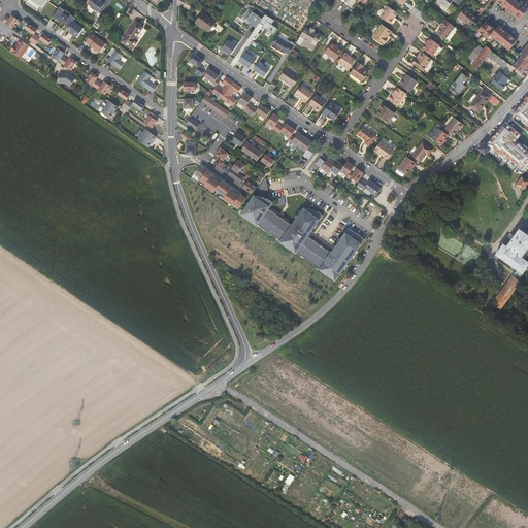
[(29,0),(27,3),(37,10),(44,0),(29,0)]
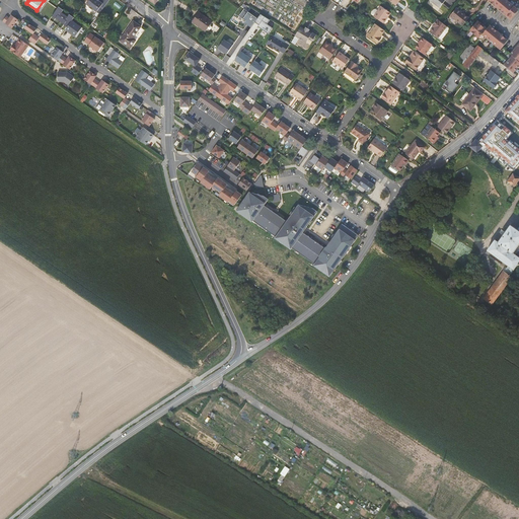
[(100,13),(109,0),(99,0),(89,0),(87,4),(90,6),(89,7),(93,10),(94,9),(100,13)]
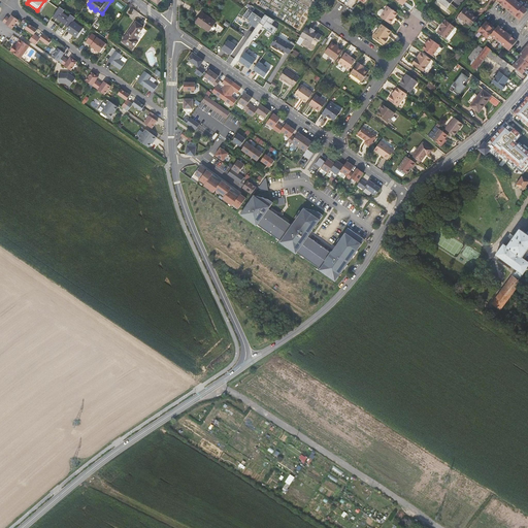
[(527,10),(514,0),(498,0),(499,0),(498,2),(504,7),(505,5),(508,8),(507,9),(513,14),(515,12),(518,15),(517,18),(520,20),(527,10)]
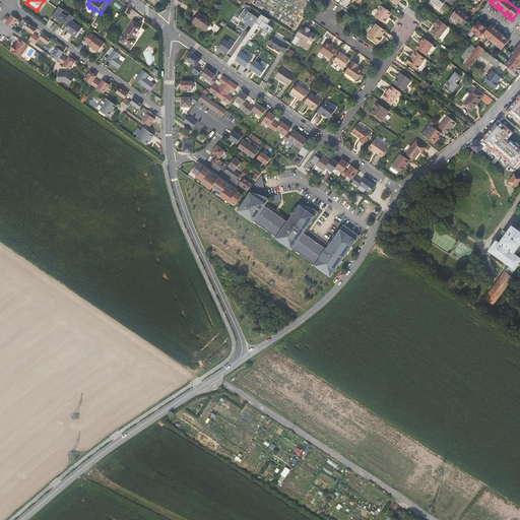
[(375,16),(374,16),(384,23),(391,13),(382,6),(379,10),(375,16)]
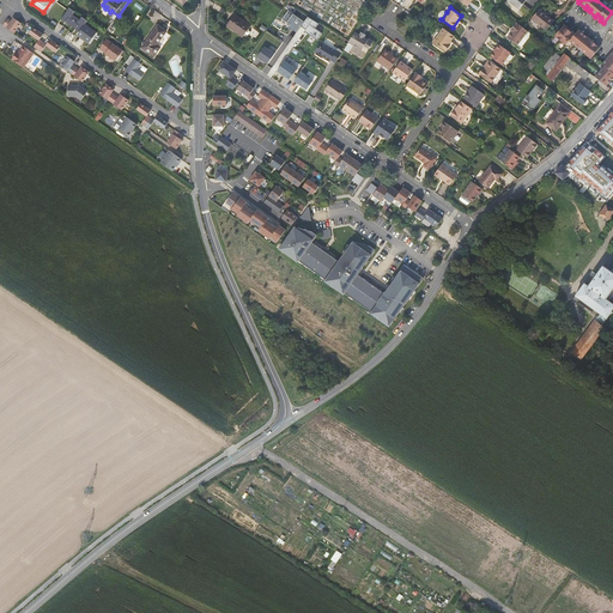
[(76,12),(70,8),(62,18),(80,31),(85,24),(87,20),(82,17),(80,20),(73,16),(76,12)]
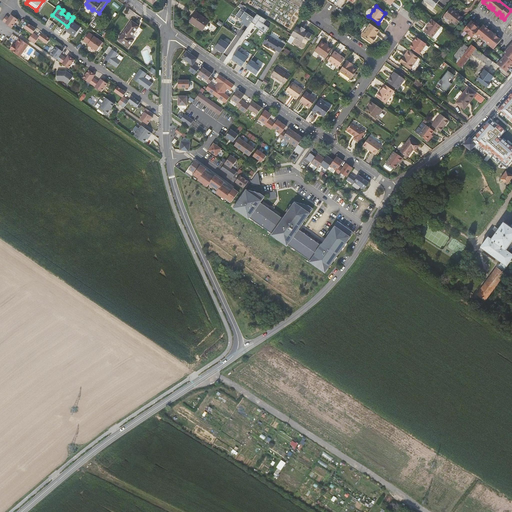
[(450,8),(444,16),(456,26),(463,18),(450,8)]
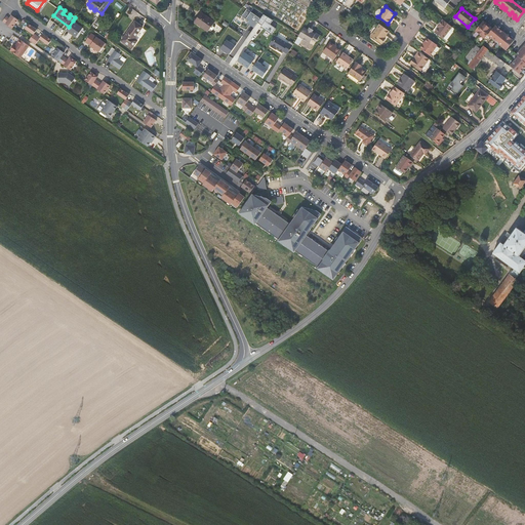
[(257,23),(260,18),(247,9),(241,16),(251,23),(249,25),(254,29),(257,23)]
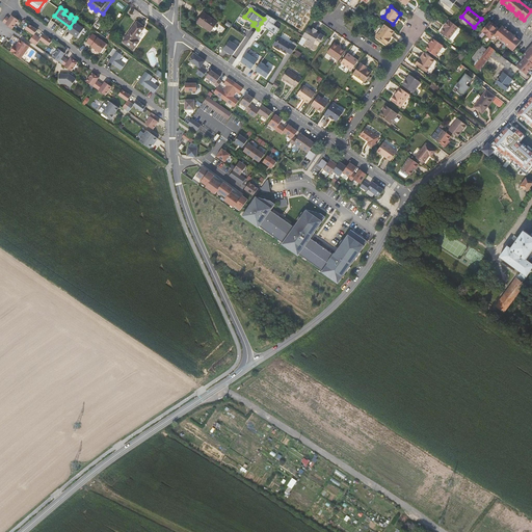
[(204,12),(196,23),(211,32),(213,29),(215,26),(217,23),(204,12)]
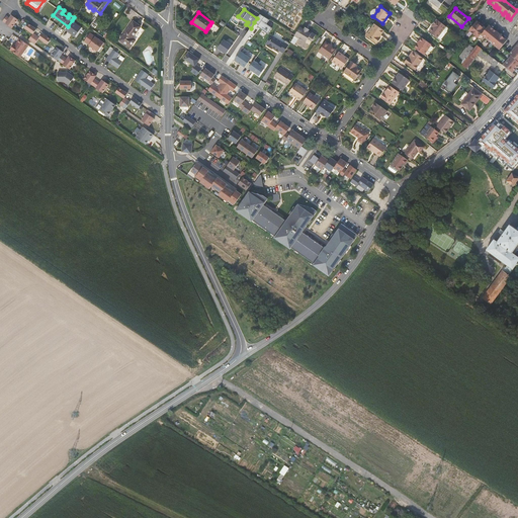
[(6,15),(2,20),(12,27),(18,18),(14,16),(12,14),(11,14),(9,17),(6,14),(6,15)]
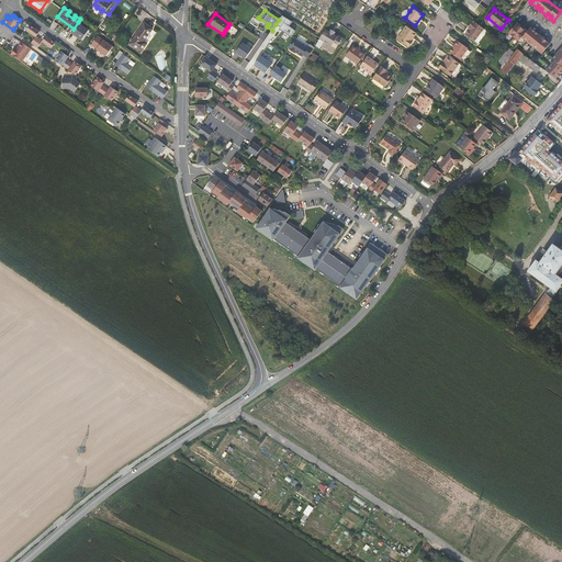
[(291,37),(295,30),(290,26),(292,22),(282,15),(279,20),(276,24),(280,27),(279,29),(291,37)]
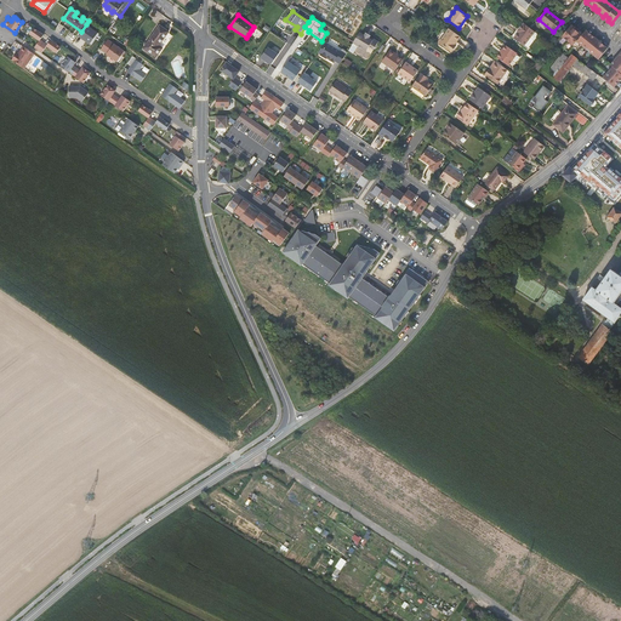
[(535,29),(528,24),(524,21),(518,29),(519,30),(514,36),(525,44),(535,29)]
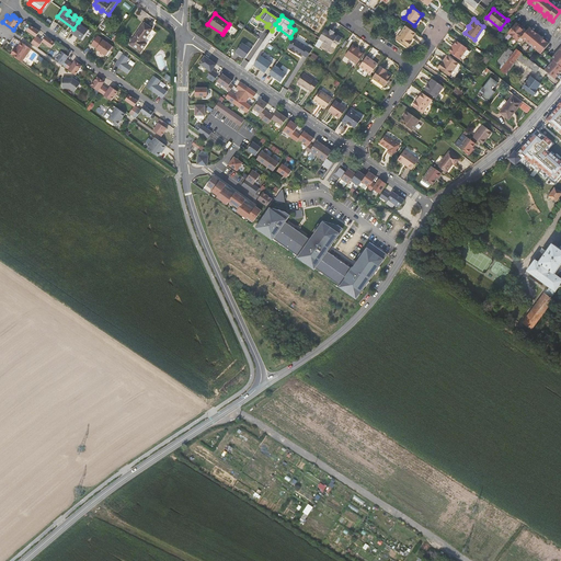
[(515,21),(507,32),(516,39),(522,33),(541,49),(548,42),(527,25),(525,29),(515,21)]
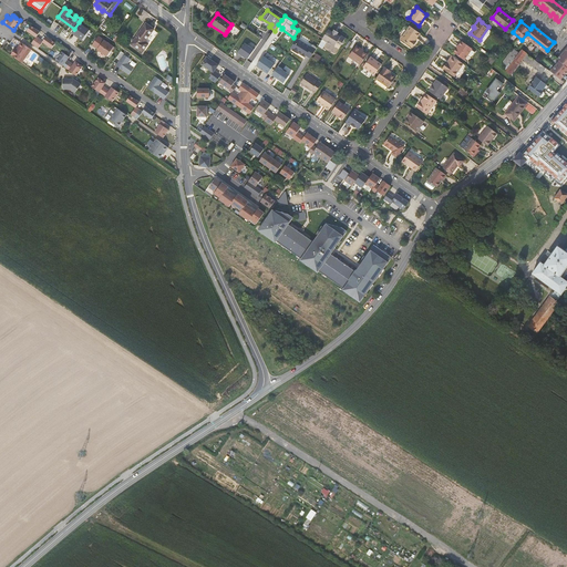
[(74,29),(72,33),(82,41),(90,30),(79,22),(74,29)]
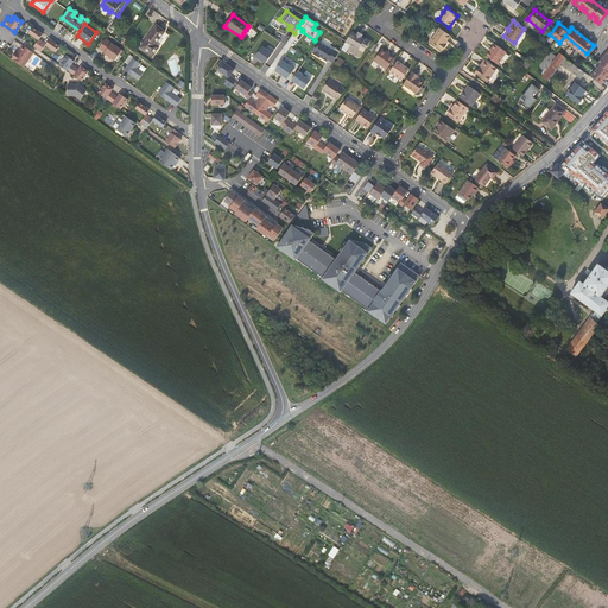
[(156,45),(165,31),(157,25),(141,48),(153,56),(159,48),(156,45)]
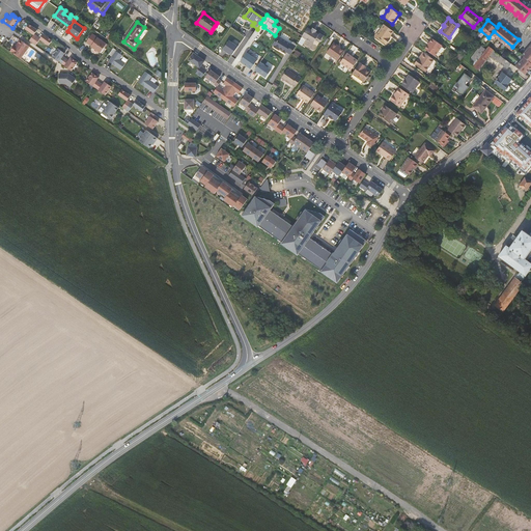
[(37,29),(29,23),(25,28),(33,34),(29,40),(32,43),(37,35),(34,33),(37,29)]
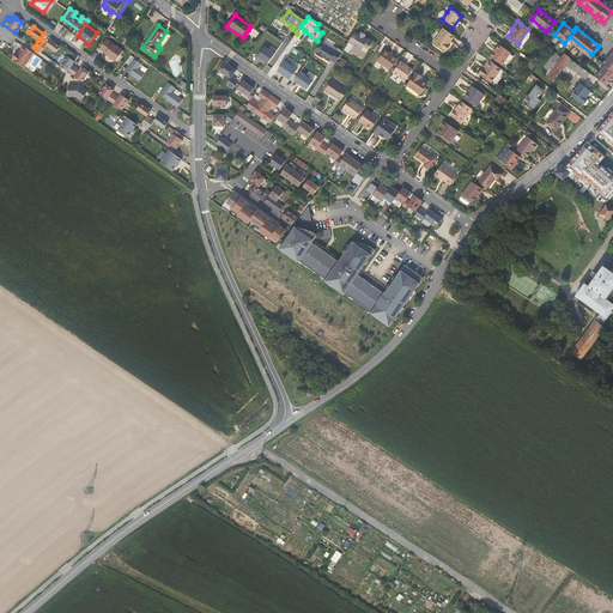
[(449,44),(454,36),(443,29),(434,43),(445,52),(450,46),(449,44)]
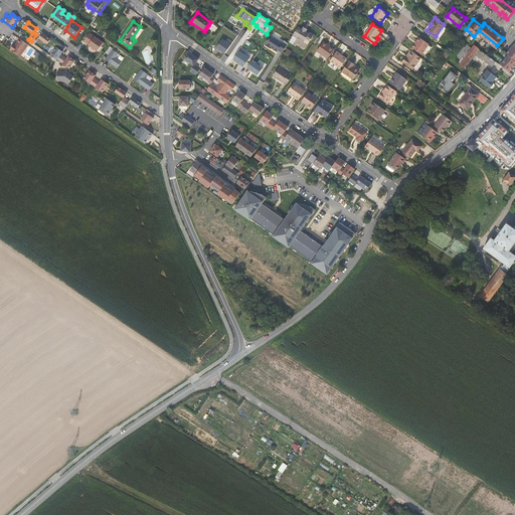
[(299,25),(295,33),(293,36),(295,38),(297,38),(303,42),(305,38),(308,41),(313,33),(307,29),(308,28),(303,25),(302,27),(299,25)]
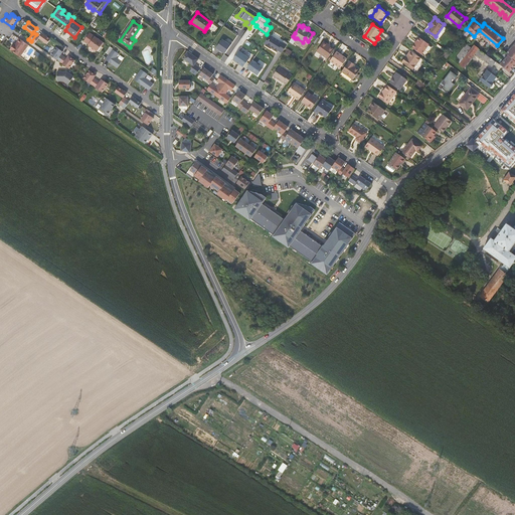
[(36,34),(31,41),(34,43),(39,37),(47,43),(50,38),(42,32),(39,36),(36,34)]
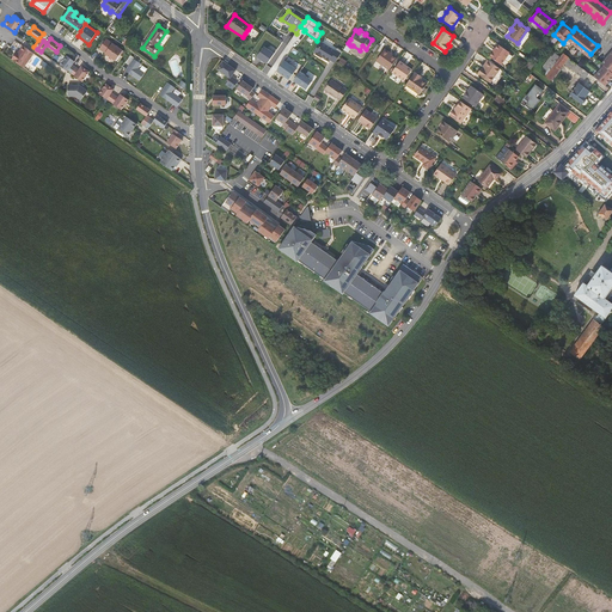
[(122,44),(133,53),(134,50),(126,44),(129,40),(127,38),(122,44)]
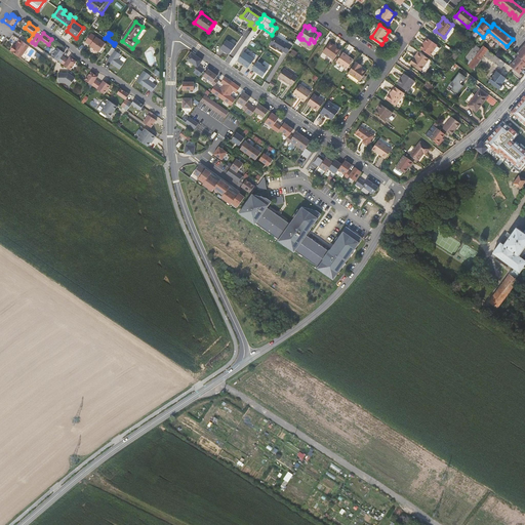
[(104,47),(107,44),(91,34),(85,42),(90,45),(90,46),(99,52),(103,47),(104,47)]
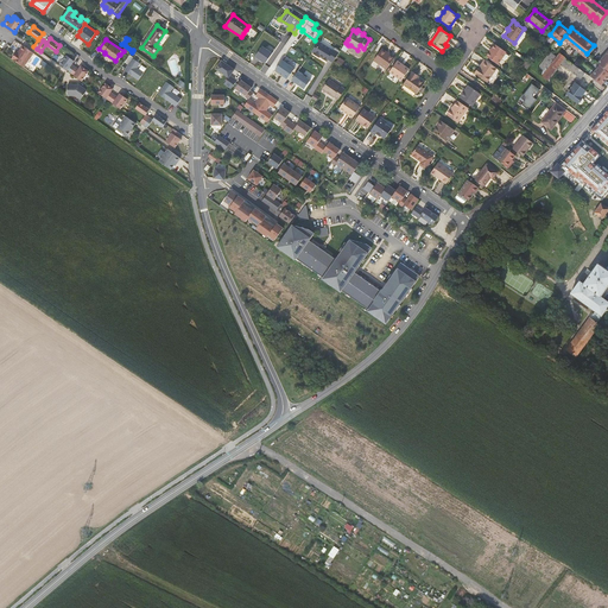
[(328,59),(333,63),(340,51),(335,49),(334,51),(321,43),(320,44),(314,52),(314,54),(320,57),(321,56),(323,57),(322,58),(328,62),(328,59)]
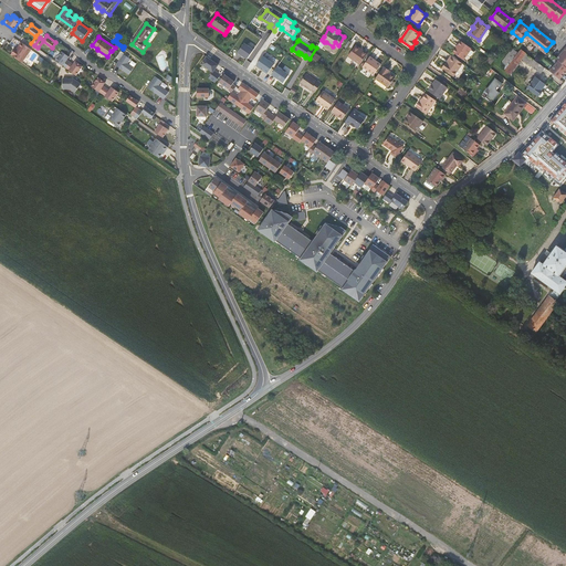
[(461,40),(453,51),(463,58),(468,52),(470,54),(472,54),(475,51),(471,48),(471,46),(461,40)]
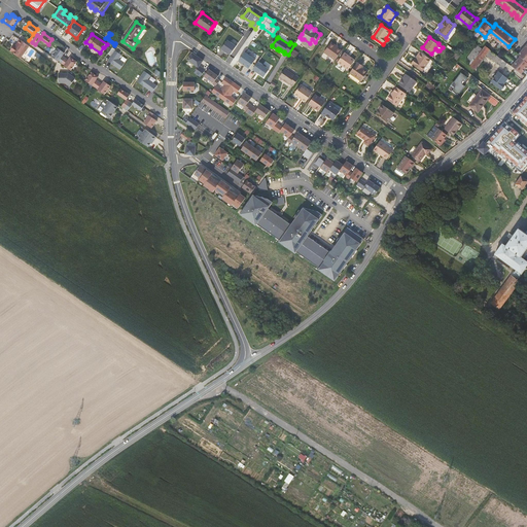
[(12,44),(9,49),(20,58),(28,44),(19,38),(15,43),(13,45),(12,44)]
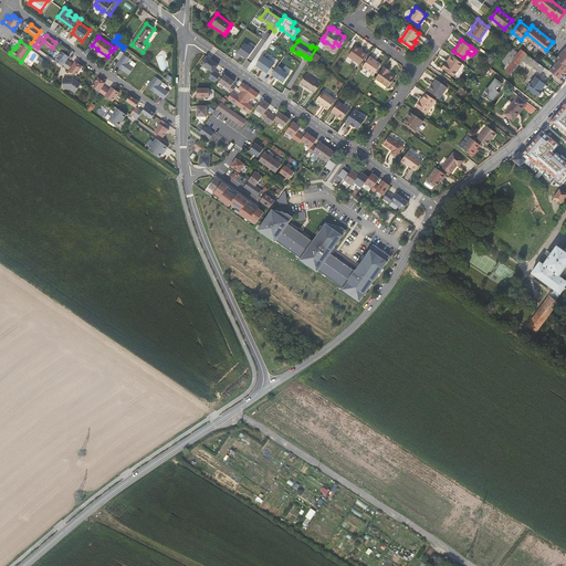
[(238,53),(247,60),(253,50),(244,43),(238,53)]
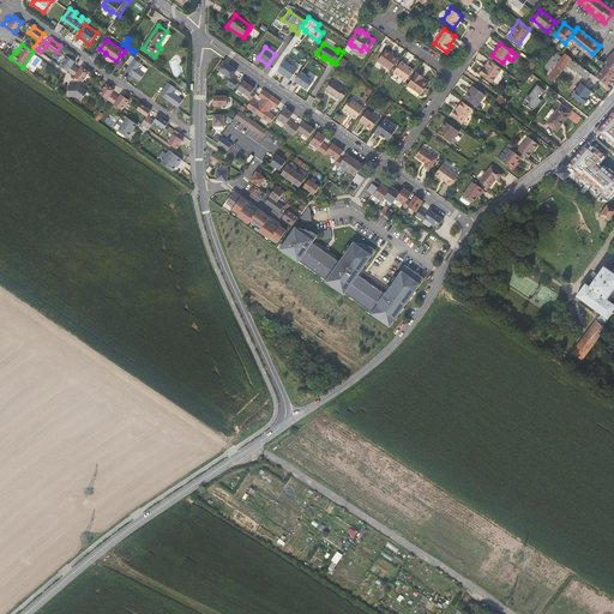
[(378,59),(391,67),(398,58),(391,53),(392,50),(386,47),(378,59)]
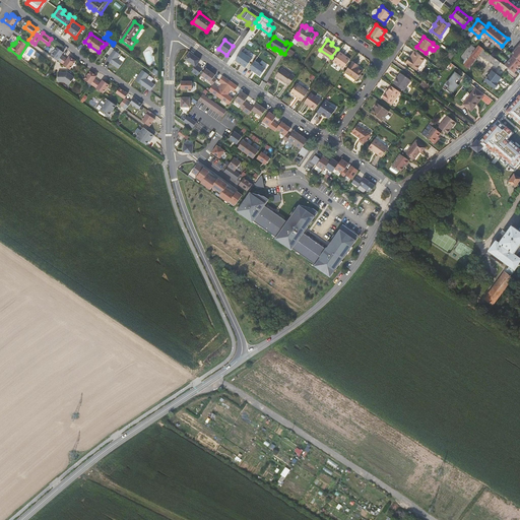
[(505,66),(514,73),(519,65),(519,42),(512,53),(514,54),(505,66)]
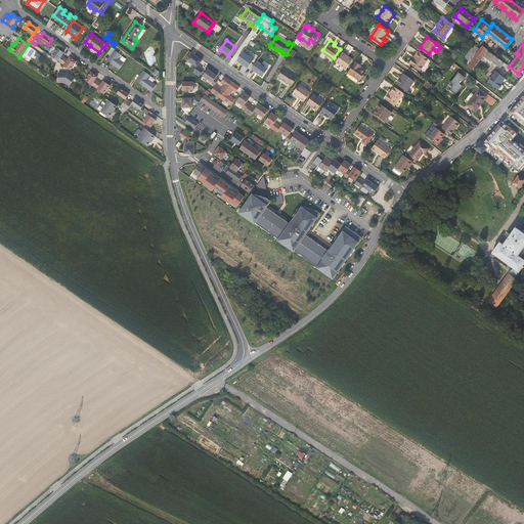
[(500,69),(504,63),(476,43),(468,54),(468,60),(470,62),(469,64),(477,70),(486,58),(500,69)]
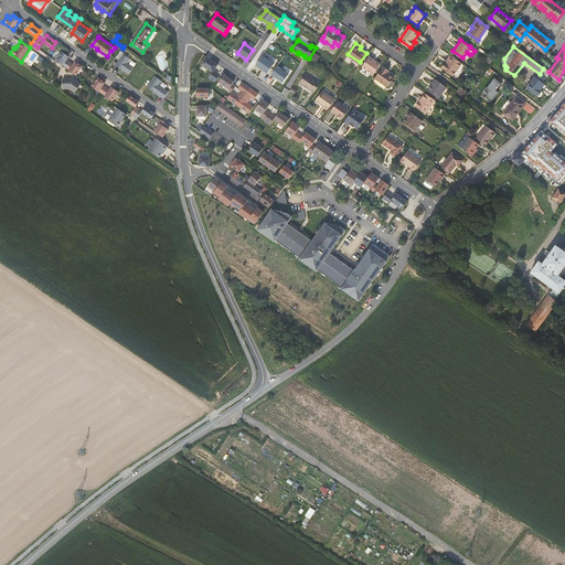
[(66,54),(62,51),(55,61),(66,67),(70,62),(67,60),(70,56),(68,56),(66,54)]
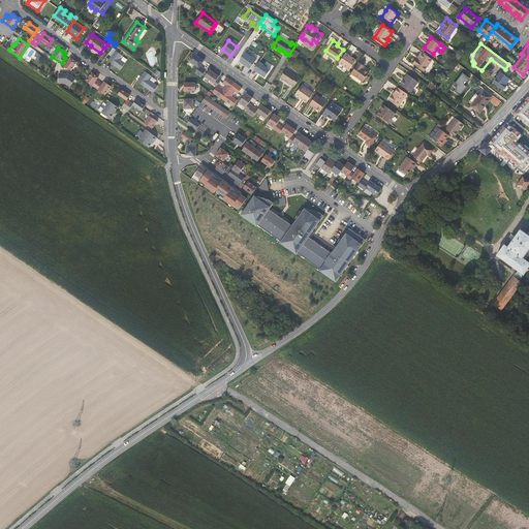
[(116,51),(109,61),(121,69),(125,63),(120,59),(122,56),(116,51)]
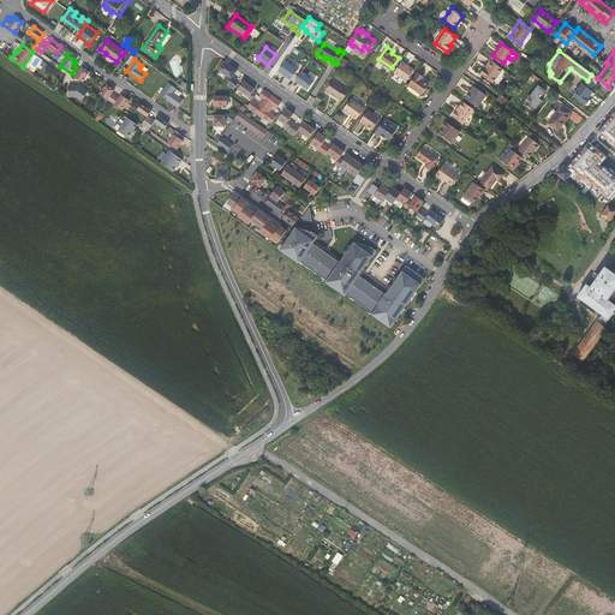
[(402,59),(394,71),(406,79),(415,69),(402,59)]
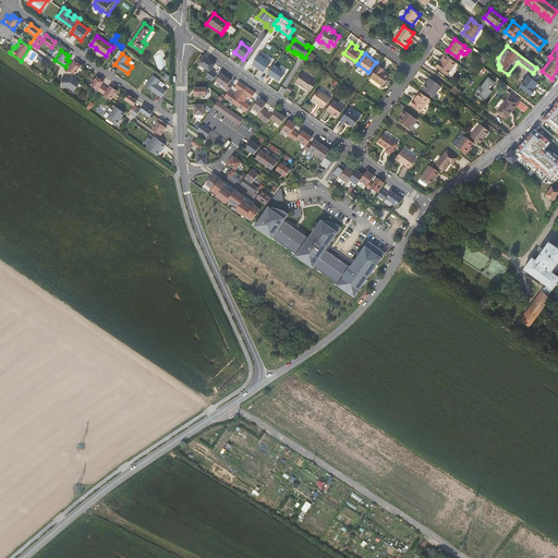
[(450,72),(458,61),(446,53),(441,59),(444,60),(439,65),(450,72)]
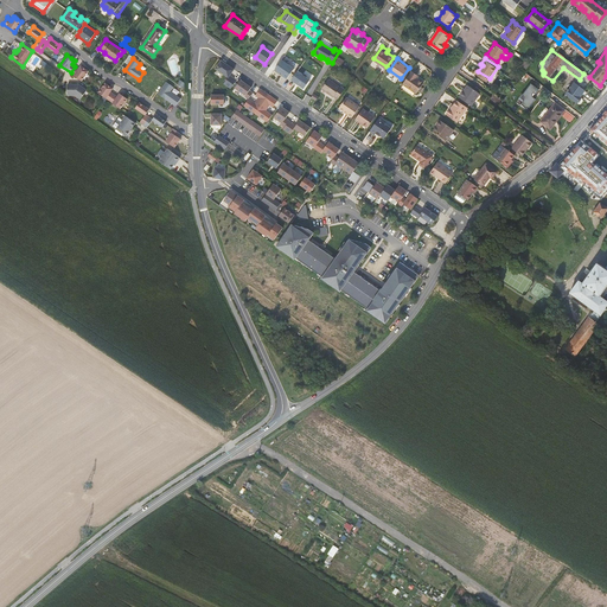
[(281,61),(275,70),(287,80),(294,69),(281,61)]
